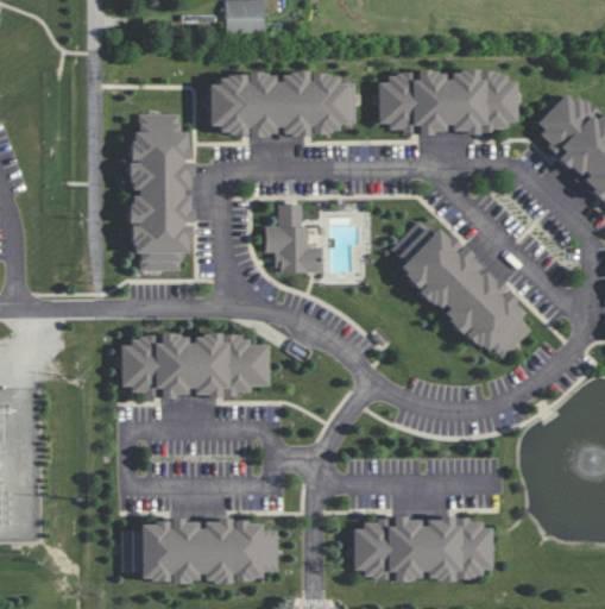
[(268,32),(266,0),(227,0),(228,32),(268,32)]
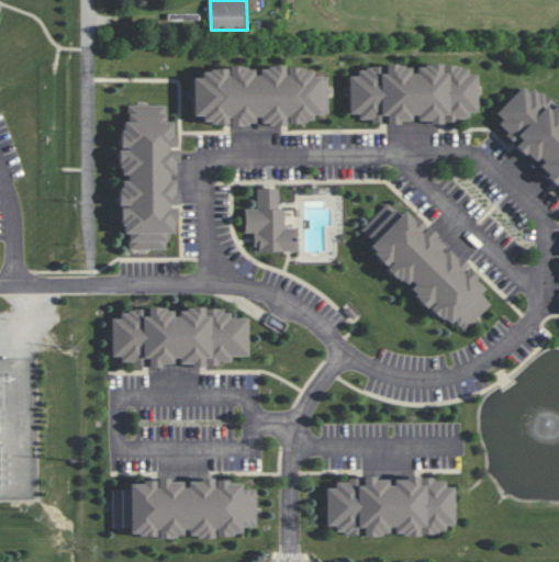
[(477,74),(471,75),(470,68),(440,64),(427,65),(413,74),(412,67),(394,64),(369,67),(360,72),(360,75),(349,77),(354,113),(359,114),(362,120),(371,119),(375,124),(384,122),(389,124),(413,121),(414,111),(420,121),(443,124),(446,123),(455,122),(459,119),(470,117),(471,113),(482,111),(477,74)]
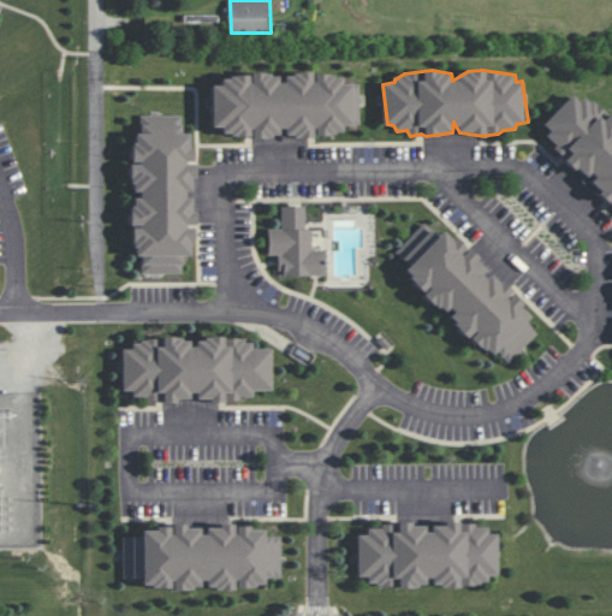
[(362,83),(343,83),(343,73),(284,75),(223,75),(223,86),(213,86),(214,126),(224,126),(224,136),(253,135),(253,137),(284,137),(315,137),(315,135),(343,134),(343,125),(362,124),(362,83)]
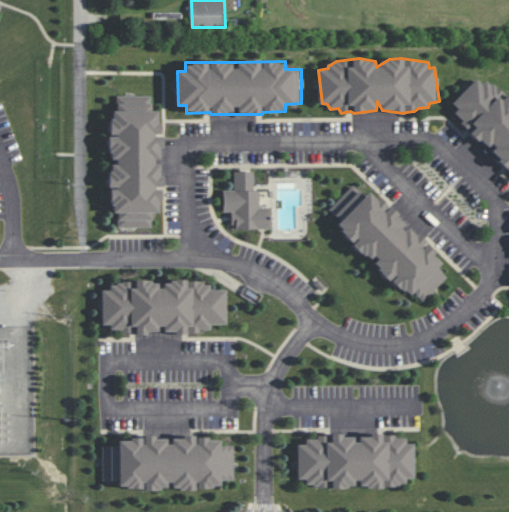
[(508,97),(490,78),(484,84),(478,78),(453,102),(460,109),(454,114),(489,150),(490,148),(508,168),(508,97)]
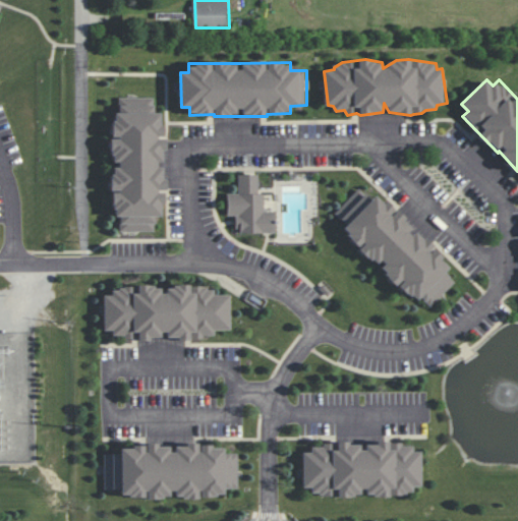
[(120,98),(121,113),(112,113),(113,165),(114,217),(121,216),(121,232),(157,231),(157,216),(164,216),(164,190),(165,190),(165,164),(165,137),(163,137),(163,113),(156,113),(156,97),(120,98)]
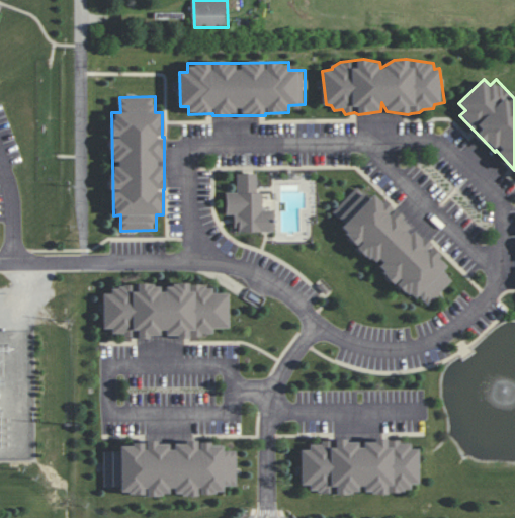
[(239,173),(239,192),(228,192),(228,214),(237,214),(237,232),(276,232),(275,210),(264,210),(264,192),(259,192),(259,173),(239,173)]
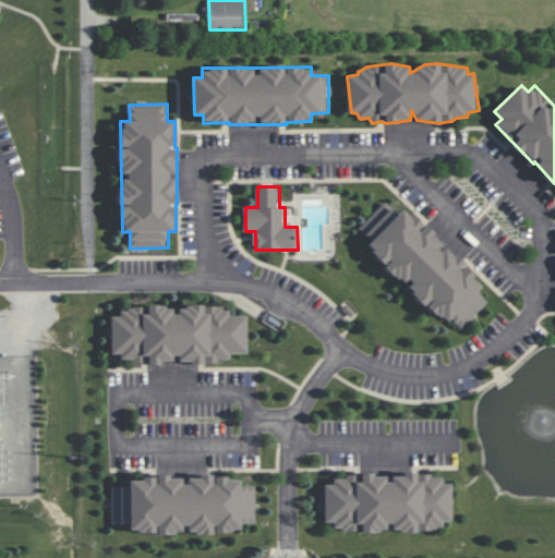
[(490,301),(478,291),(481,286),(478,282),(470,269),(467,267),(461,259),(438,247),(441,245),(431,229),(423,222),(410,215),(403,209),(398,213),(386,202),(361,229),(372,239),(369,244),(377,257),(384,264),(389,261),(385,268),(389,273),(411,283),(410,287),(422,306),(448,320),(451,318),(463,329),(490,301)]
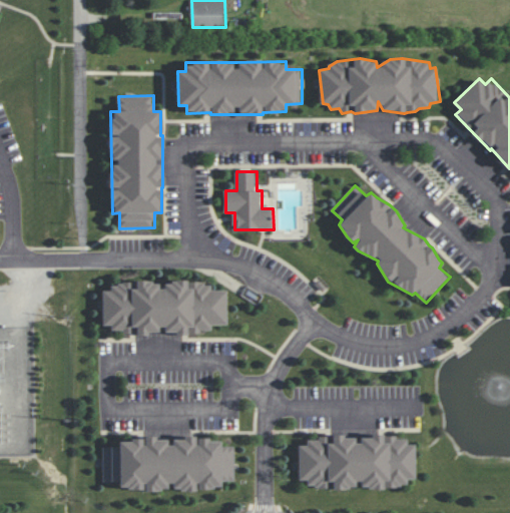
[(227,291),(212,291),(209,282),(171,282),(164,285),(158,282),(125,282),(112,287),(112,291),(103,291),(103,326),(111,326),(113,330),(122,330),(123,334),(134,334),(137,334),(159,334),(165,333),(187,333),(190,334),(195,334),(205,330),(211,330),(211,325),(227,325),(227,291)]
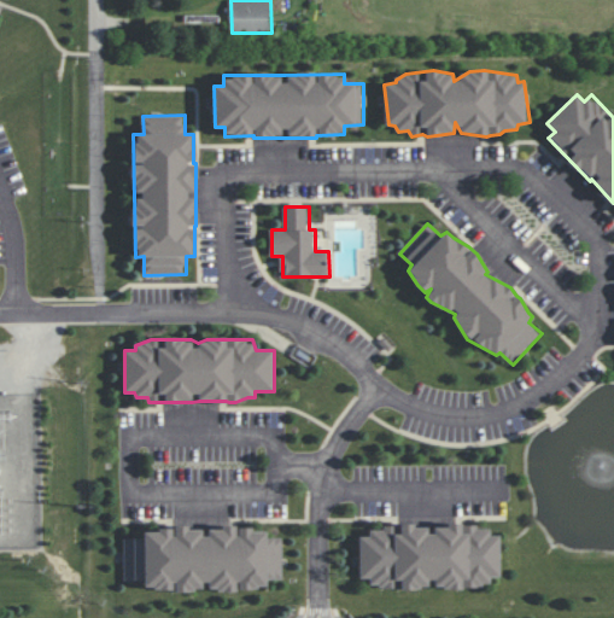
[(360,536),(361,578),(369,578),(372,582),(382,588),(397,588),(402,589),(426,588),(432,577),(436,589),(468,588),(491,581),(493,577),(501,577),(501,535),(492,535),(490,529),(480,529),(472,524),(448,525),(434,529),(432,534),(421,528),(417,528),(410,524),(405,524),(399,525),(384,526),(381,530),(372,530),(368,536),(360,536)]
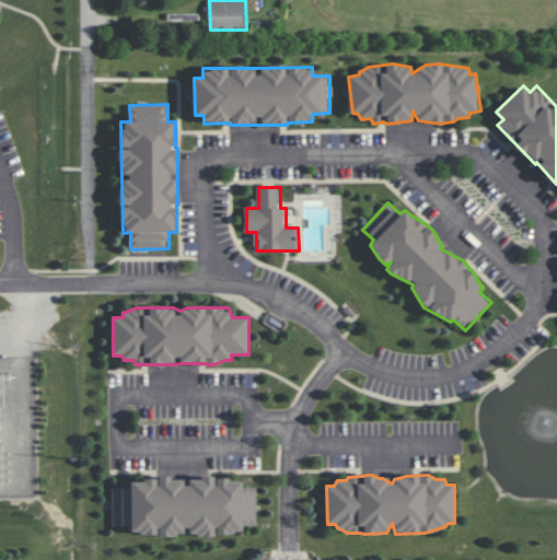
[(111,490),(117,525),(130,527),(131,531),(163,537),(183,533),(189,533),(208,536),(241,529),(242,526),(262,523),(254,487),(243,489),(241,480),(235,481),(222,478),(220,478),(210,477),(189,480),(183,479),(177,480),(162,477),(130,483),(129,486),(111,490)]
